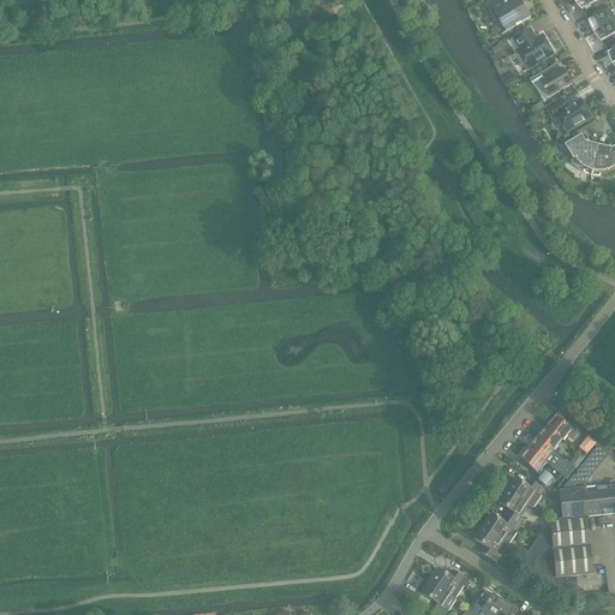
[(500,19),(508,33),(531,18),(520,0),(496,0),(488,6),(496,21),(500,19)]
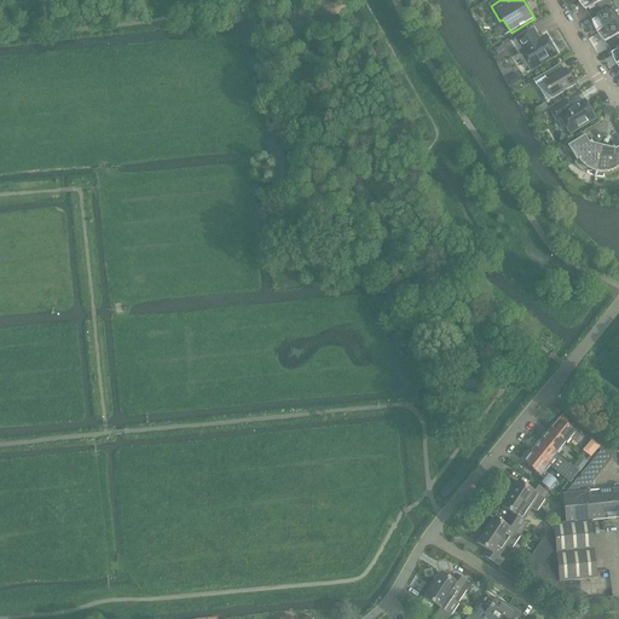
[(582,0),(580,1),(590,17),(613,3),(611,0),(582,0)]
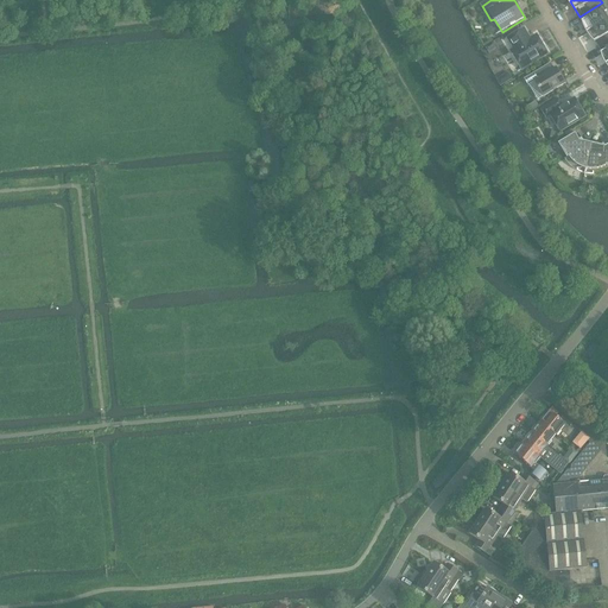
[(602,2),(580,17),(589,32),(607,20),(607,17),(605,13),(607,11),(602,2)]
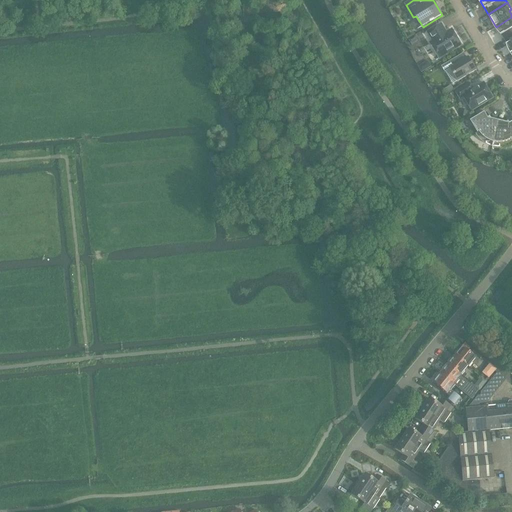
[(511,17),(496,27),(504,40),(511,35),(511,17)]
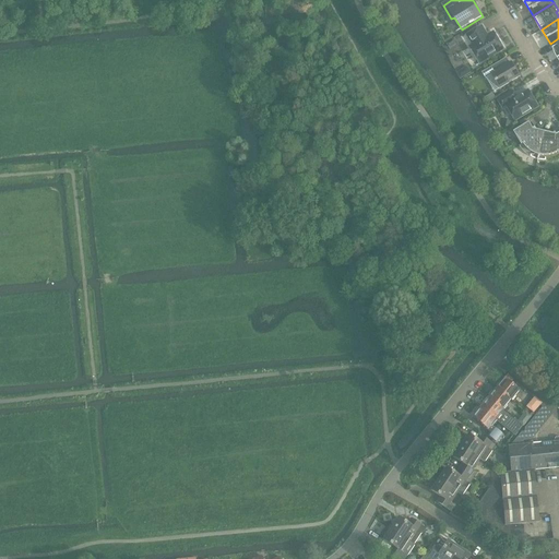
[(471,48),(480,64),(504,50),(495,33),(487,37),(485,35),(486,34),(482,27),(467,36),(474,46),(471,48)]
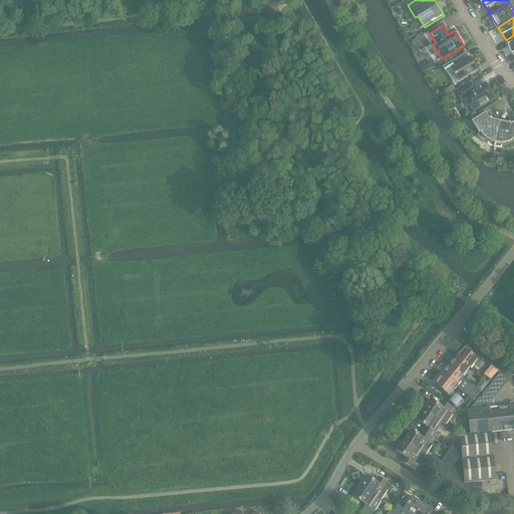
[(453,69),(460,81),(479,70),(471,58),(467,60),(463,55),(446,65),(450,71),(453,69)]
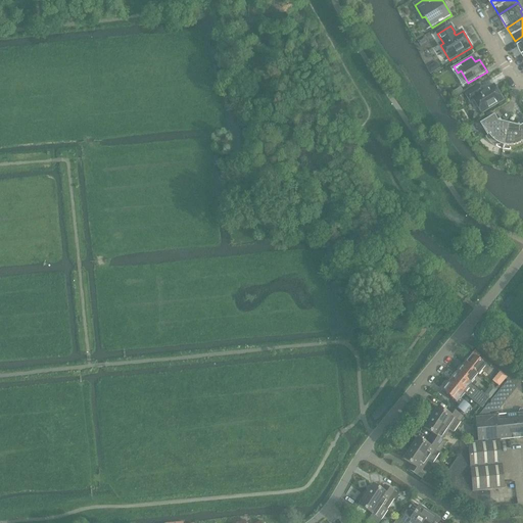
[(474,99),(482,113),(505,101),(494,85),(484,92),(481,87),(467,95),(470,101),(474,99)]
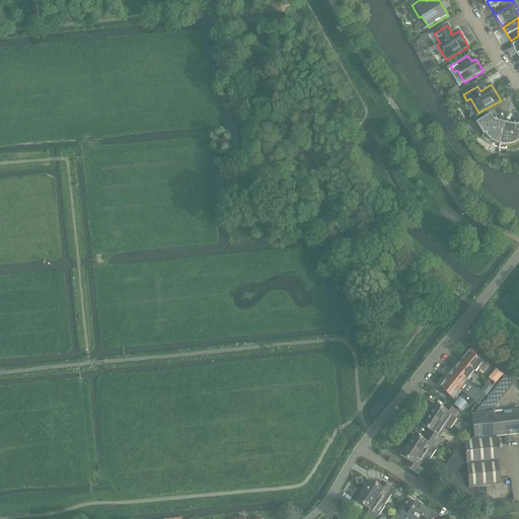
[(500,150),(506,123),(499,122),(498,120),(496,121),(492,115),(477,124),(485,135),(483,137),(484,138),(486,141),(489,144),(492,146),(493,146),(493,147),(497,148),(500,149),(500,150)]
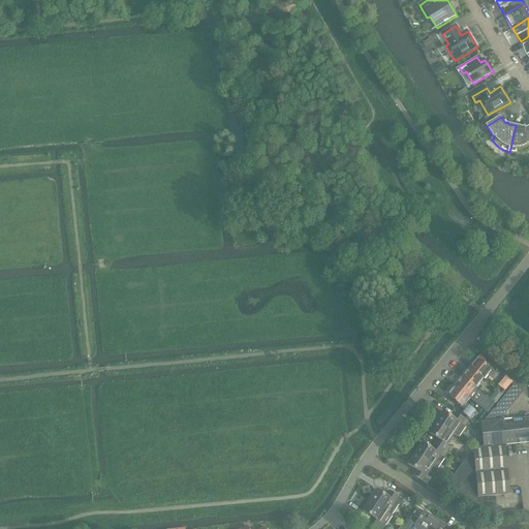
[(516,125),(509,153),(514,153),(517,153),(519,153),(523,152),(526,151),(528,150),(528,127),(527,128),(526,126),(524,127),(516,125)]
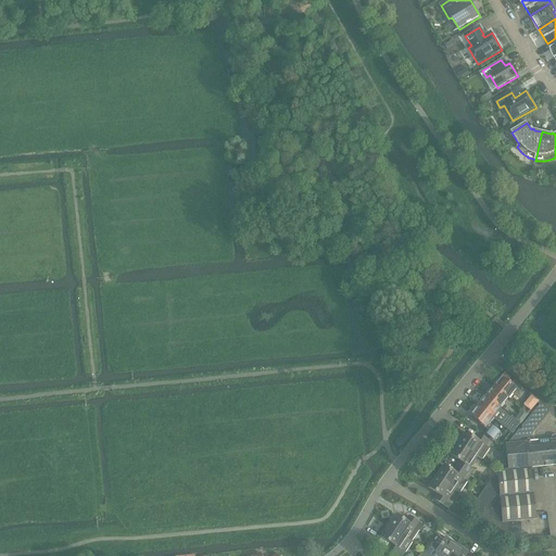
[(508,397),(508,399),(516,389),(501,377),(497,381),(496,380),(493,384),(494,386),(493,386),(508,397)]
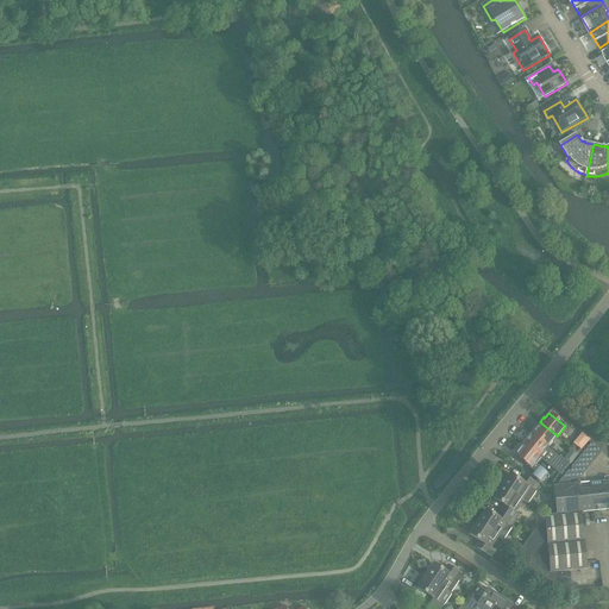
[(557,435),(540,422),(537,427),(535,426),(532,431),(533,432),(531,434),(547,447),(557,435)]
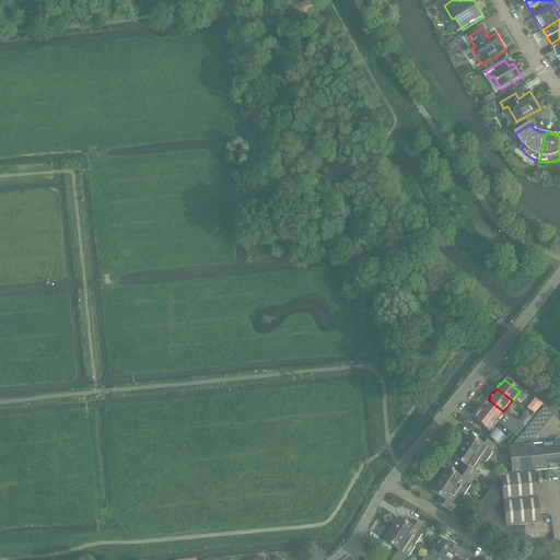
[(480,409),(496,421),(515,438),(523,427),(515,421),(514,422),(502,412),(503,411),(488,399),(487,400),(486,399),(482,404),(483,404),(480,409)]
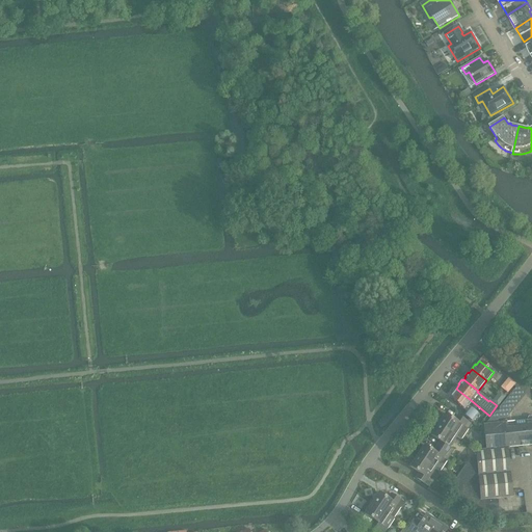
[(464,416),(471,421),(477,414),(470,407),(468,406),(467,405),(471,400),(456,389),(455,388),(451,392),(452,393),(449,397),(467,411),(463,415),(464,416)]
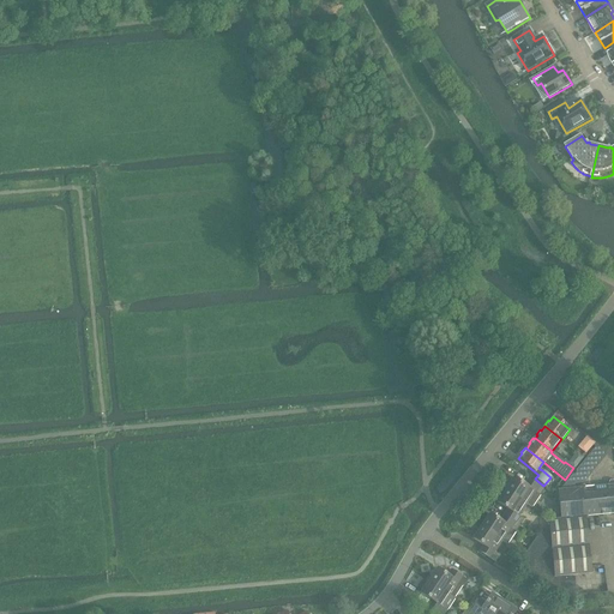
[(565,486),(561,491),(570,489),(575,489),(575,485),(584,483),(606,457),(596,449),(596,447),(577,470),(576,471),(577,473),(575,476),(573,475),(565,486)]
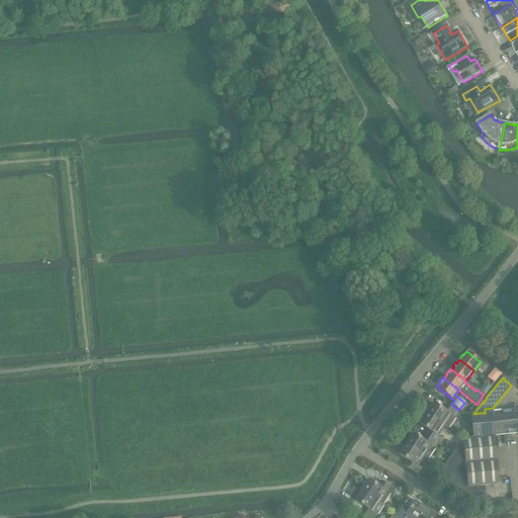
[(426,415),(444,426),(449,429),(457,416),(455,414),(458,410),(452,405),(449,409),(447,408),(444,406),(441,410),(433,404),(431,406),(426,412),(427,413),(426,415)]
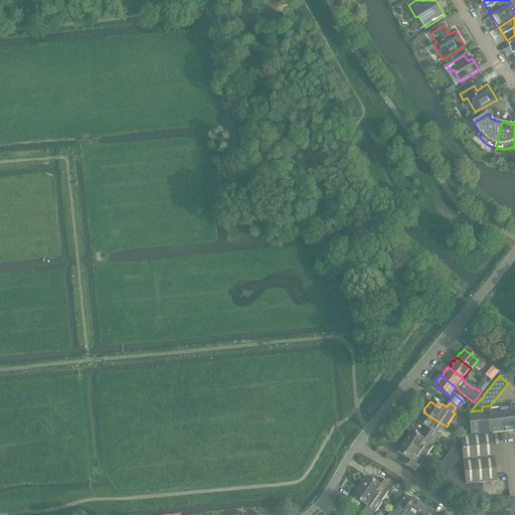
[(436,472),(433,478),(468,502),(471,496),(470,484),(496,482),(496,476),(495,471),(494,458),(492,434),(503,433),(504,433),(514,431),(514,406),(482,410),(471,411),(469,411),(471,436),(466,436),(461,437),(461,444),(455,445),(436,472)]
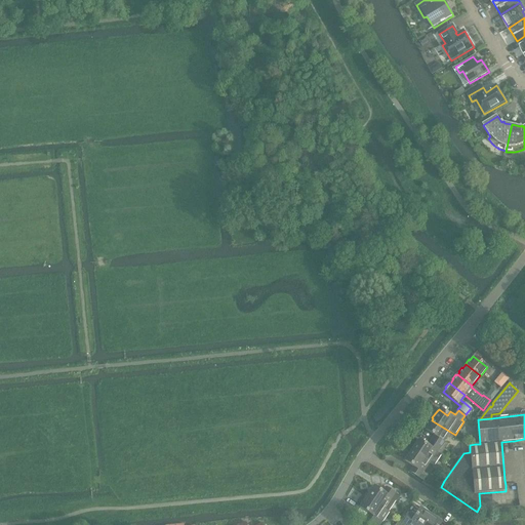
[(431,441),(445,450),(448,444),(444,441),(450,432),(432,420),(431,421),(430,421),(426,428),(427,429),(426,430),(434,436),(431,441)]
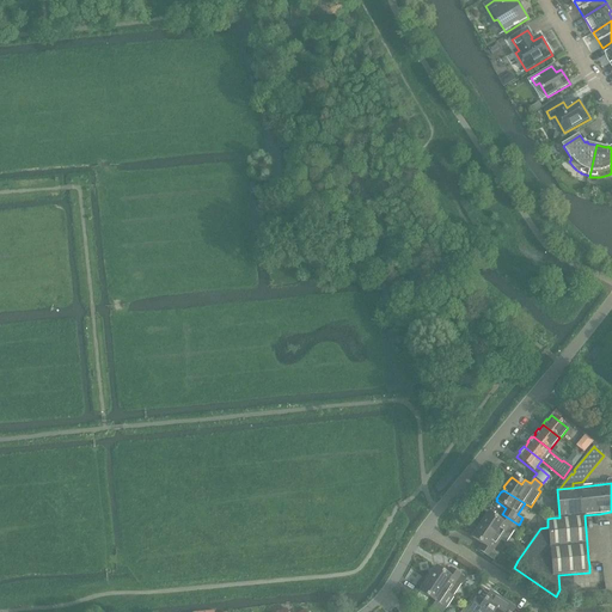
[(481,526),(501,539),(506,543),(519,525),(502,514),(497,520),(488,514),(487,516),(484,515),(479,524),(481,525),(481,526)]
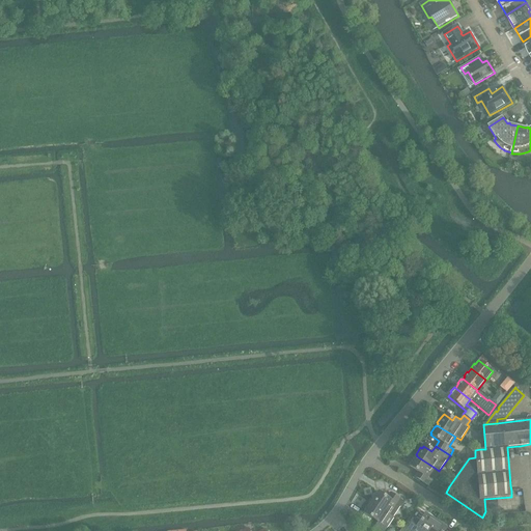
[(435,468),(417,456),(415,458),(414,457),(410,465),(411,466),(410,467),(417,473),(415,477),(428,486),(432,481),(428,478),(435,468)]
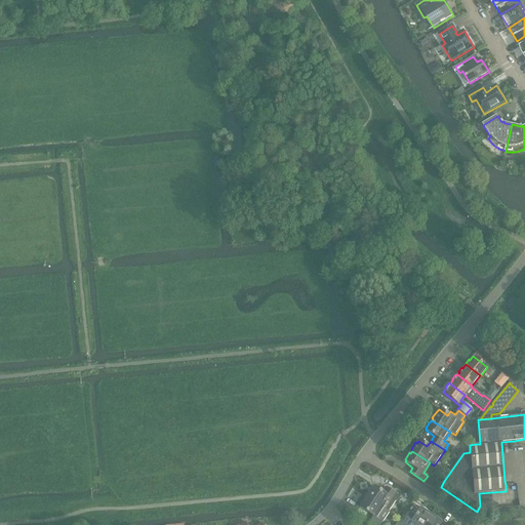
[(367,497),(386,510),(390,513),(400,496),(389,489),(386,494),(373,487),(372,489),(371,488),(367,495),(368,496),(367,497)]
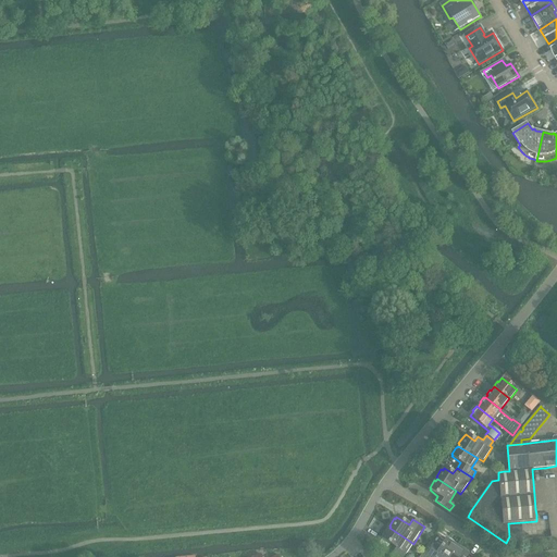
[(409,541),(390,528),(388,530),(387,529),(382,536),(383,536),(382,540),(394,547),(391,553),(396,556),(404,556),(406,555),(401,552),(409,541)]
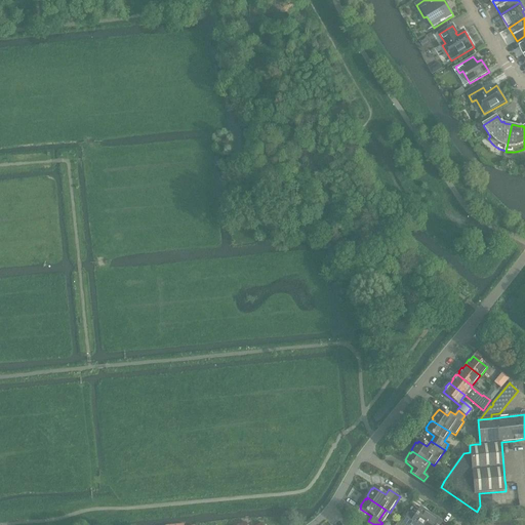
[(423,524),(431,515),(429,514),(430,513),(422,509),(422,510),(420,508),(412,520),(407,517),(401,524),(423,524)]
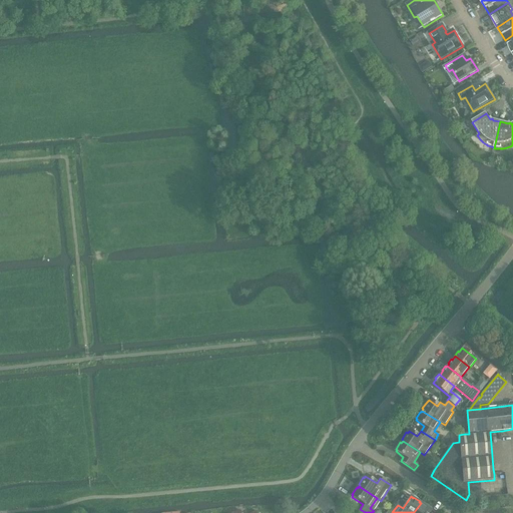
[(414,512),(429,512),(432,510),(429,509),(430,508),(423,503),(423,504),(421,503),(414,512)]
